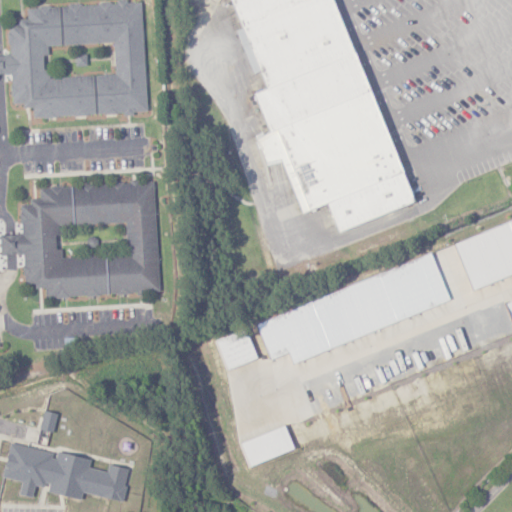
[(146,112),(140,0),(115,1),(116,3),(26,7),(26,19),(17,19),(17,25),(6,26),(8,54),(0,54),(0,74),(9,74),(11,104),(22,103),(22,108),(31,107),(32,118),(146,112)]
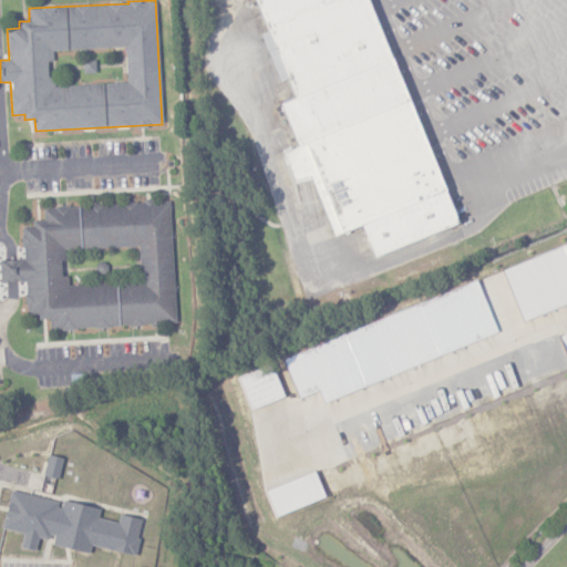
[(368,0),(462,225),(377,260),(362,227),(336,238),(281,109),(299,101),(257,0),(368,0)]
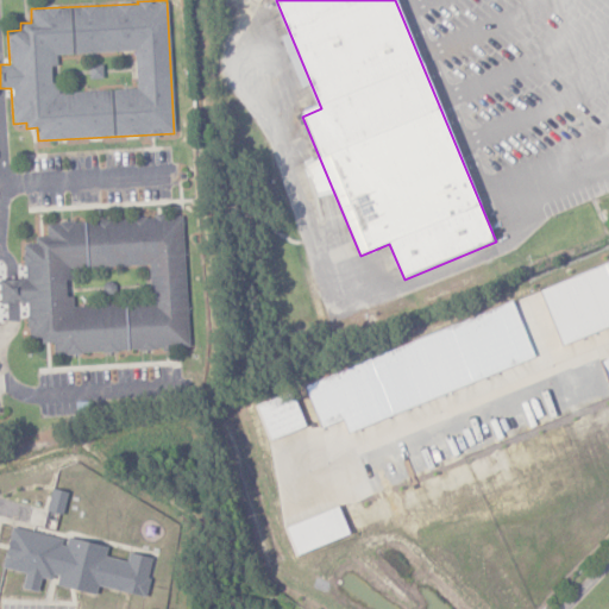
[(188,349),(182,217),(45,223),(45,236),(33,237),(35,243),(23,243),(24,278),(0,280),(0,302),(7,302),(8,321),(19,320),(18,302),(25,301),(27,337),(39,337),(41,343),(52,343),(52,353),(188,349)]
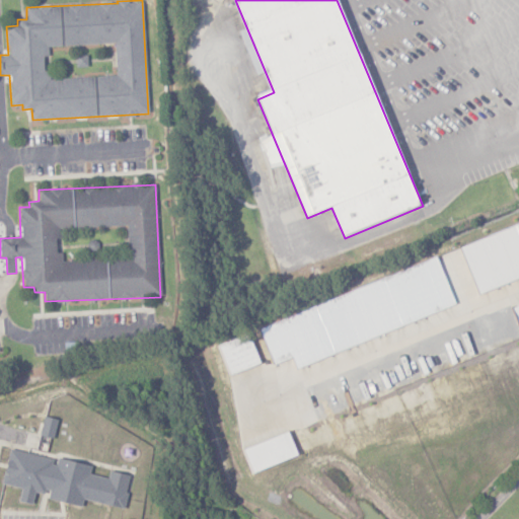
[(518,227),(255,314),(271,359),(258,363),(248,334),(214,346),(254,471),(296,457),(288,432),(318,422),(305,381),(464,328),(459,312),(467,309),(470,317),(518,301),(518,227)]
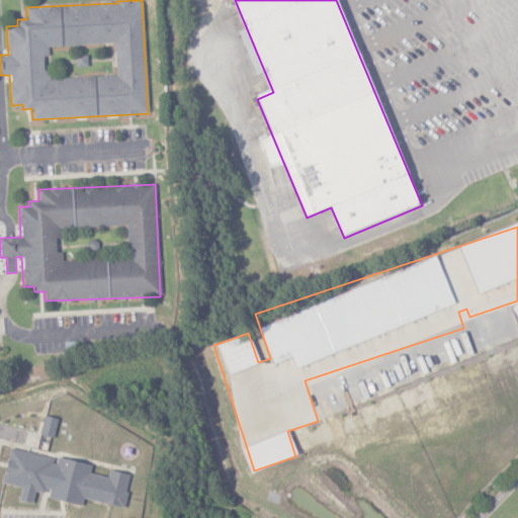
[(57,419),(44,416),(38,434),(53,438),(57,419)]
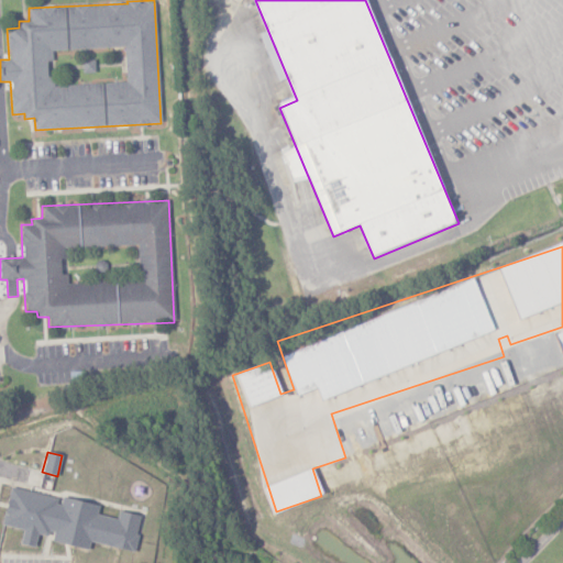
[(133,551),(140,516),(118,511),(117,519),(97,515),(98,505),(59,497),(59,498),(9,488),(1,526),(23,529),(20,543),(34,547),(36,533),(46,536),(47,531),(54,532),(52,542),(88,549),(89,542),(133,551)]
